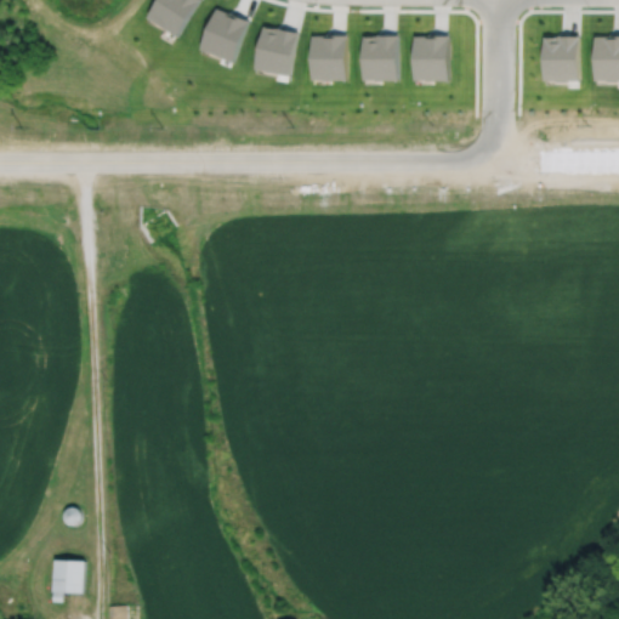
[(159,0),(151,15),(158,20),(155,22),(176,35),(198,0),(159,0)]
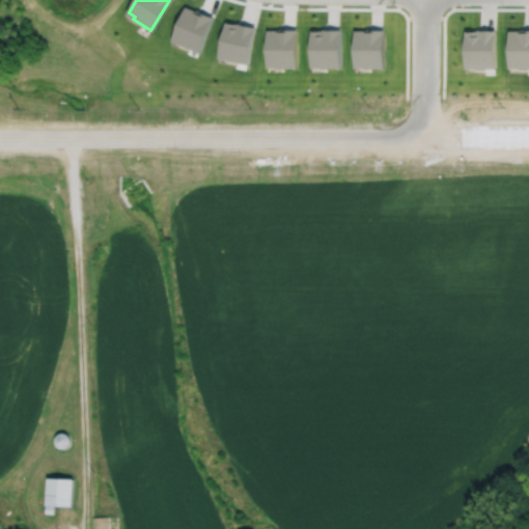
[(185,9),(173,38),(179,42),(178,45),(198,52),(211,19),(197,12),(196,14),(185,9)]
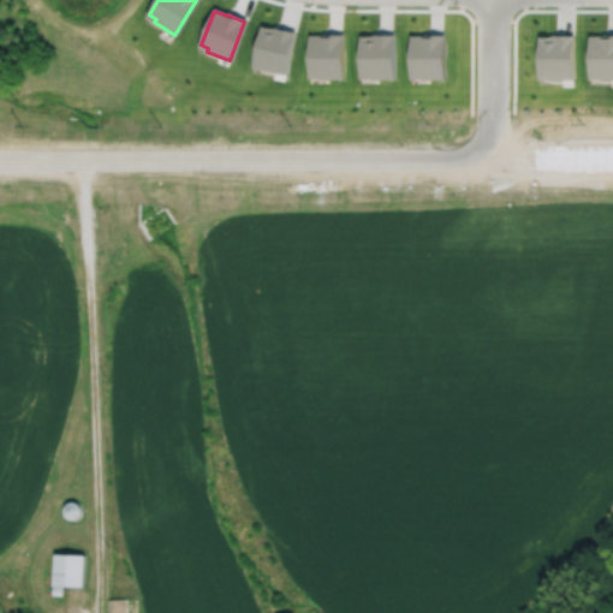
[(262,28),(254,64),(262,66),(262,70),(284,75),(293,34),(275,30),(262,28)]
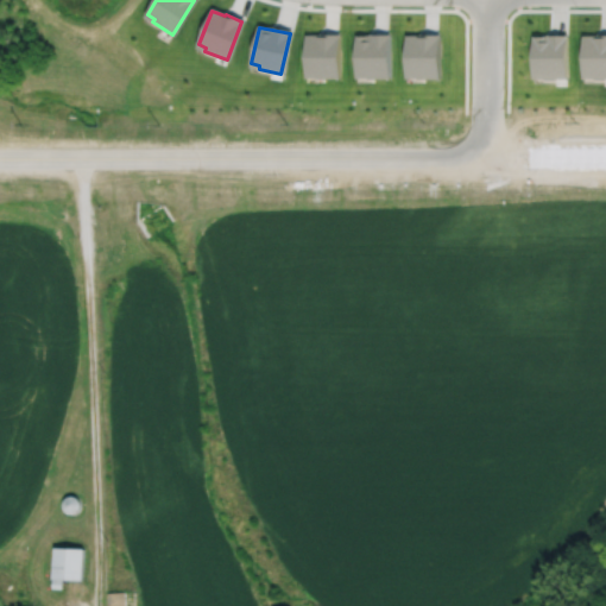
[(304,36),(304,79),(338,79),(339,35),(319,35),(319,36),(304,36)]
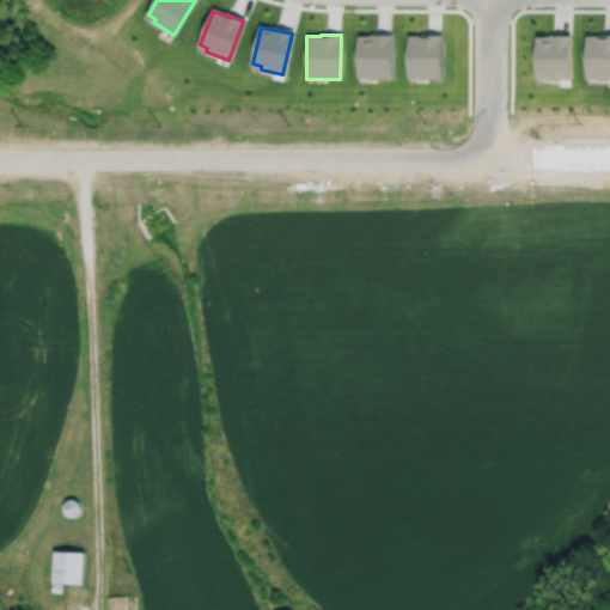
[(357,36),(357,79),(391,79),(390,35),(371,35),(371,36),(357,36)]
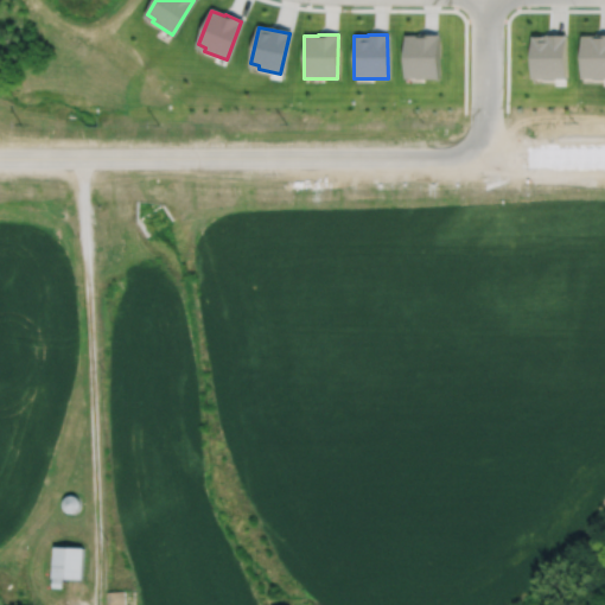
[(403,36),(403,78),(437,78),(438,34),(416,34),(416,36),(403,36)]
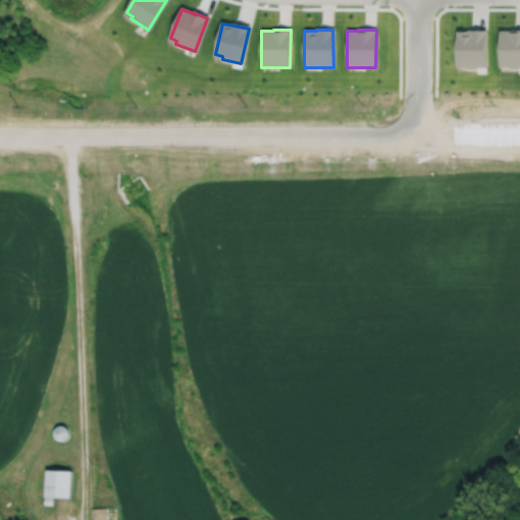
[(455,33),(455,68),(484,68),(484,31),(467,31),(467,33),(455,33)]
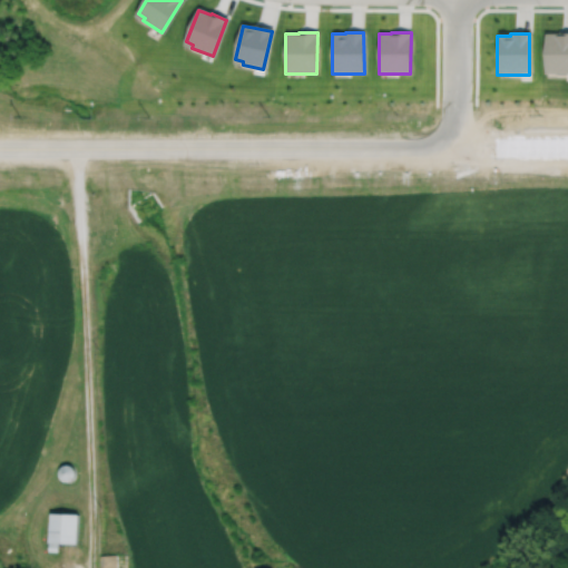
[(544,35),(544,75),(567,75),(567,33),(557,33),(557,35),(544,35)]
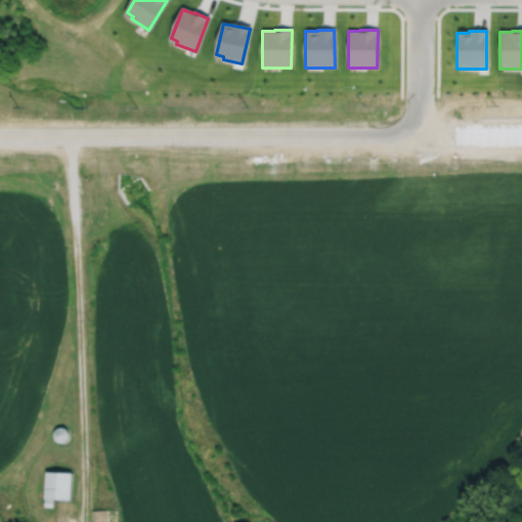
[(43,501),(70,502),(71,474),(44,473),(43,501)]
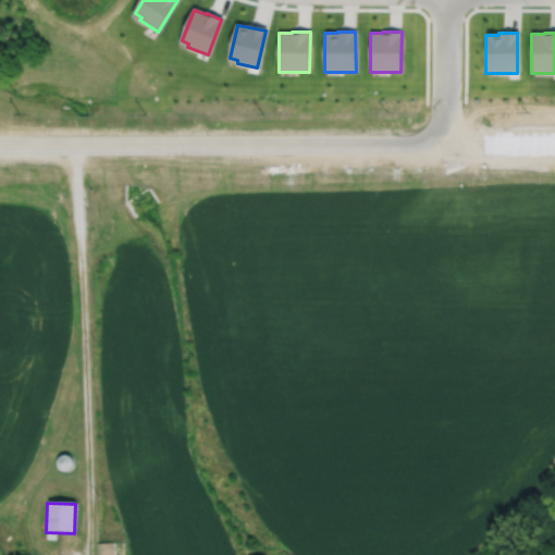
[(111,554),(111,543),(95,543),(95,554),(111,554)]
